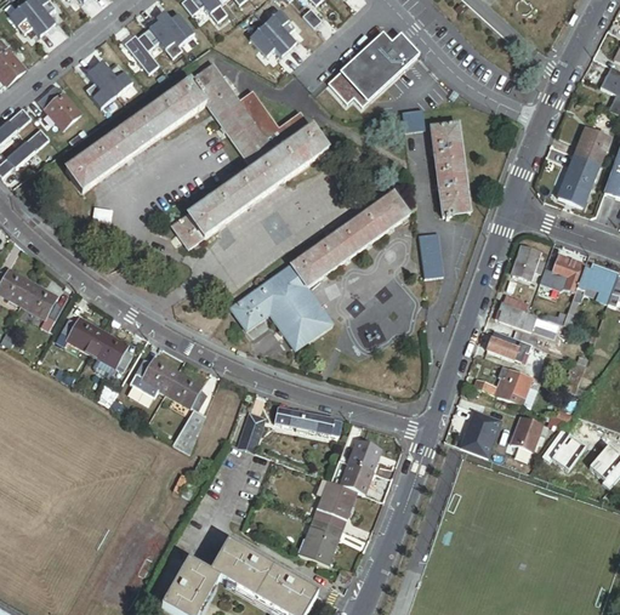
[(47,13),(56,6),(51,0),(26,0),(9,13),(24,32),(32,26),(40,35),(55,23),(47,13)]
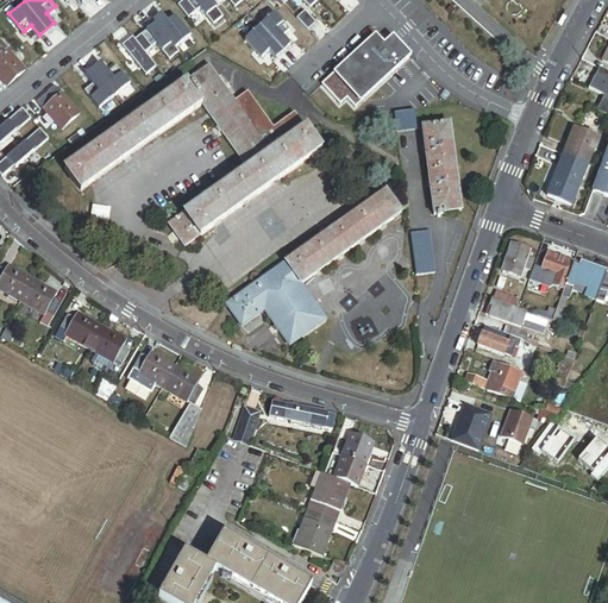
[(211,22),(221,13),(211,0),(229,0),(233,5),(239,0),(179,0),(176,2),(186,14),(199,5),(211,22)]
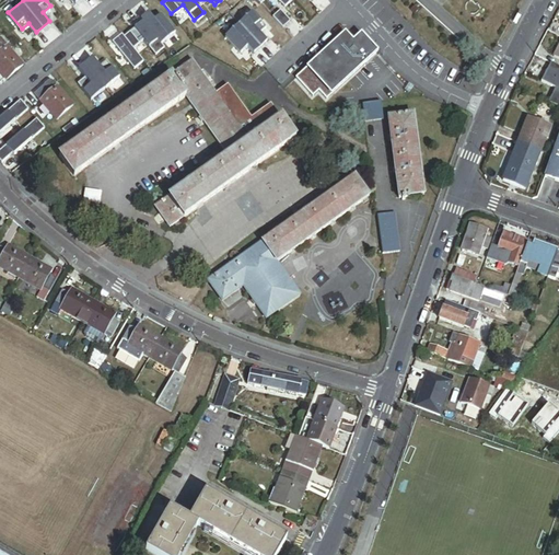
[(289,18),(279,7),(271,13),(281,24),(289,18)]
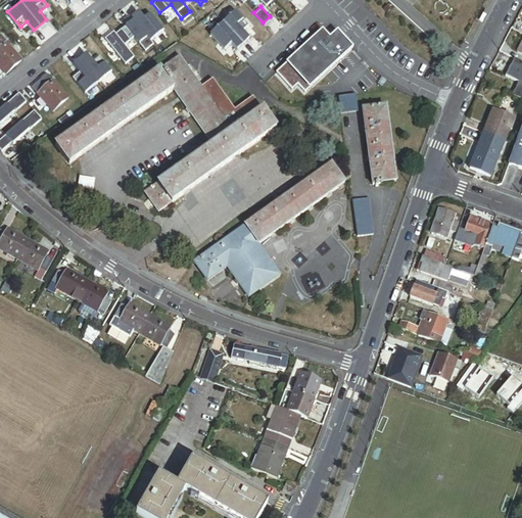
[(234,8),(208,31),(223,46),(230,41),(236,47),(248,36),(241,29),(247,22),(234,8)]
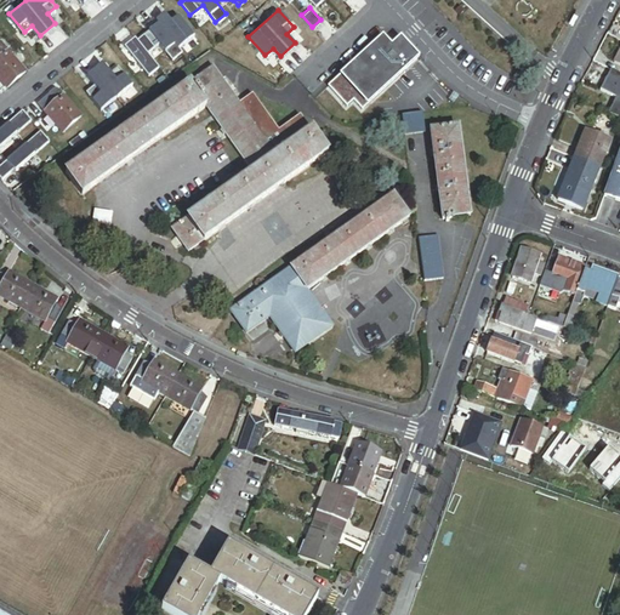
[(157,41),(170,57),(180,50),(176,45),(192,33),(177,13),(169,20),(161,11),(148,22),(151,26),(135,38),(132,34),(123,43),(146,73),(157,64),(146,50),(157,41)]
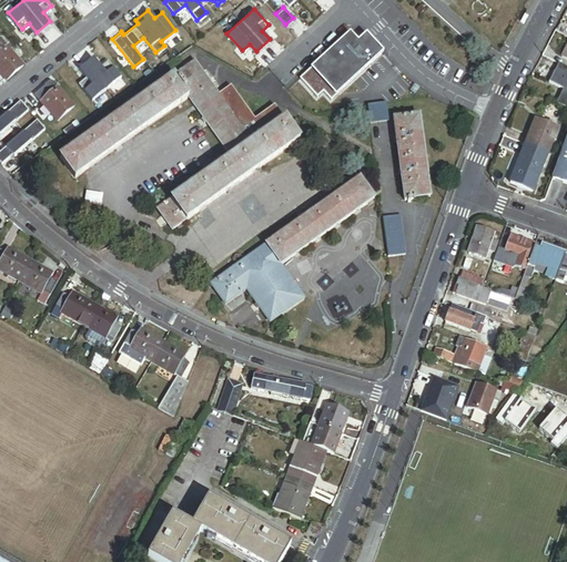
[(364,32),(356,39),(348,30),(299,75),(315,93),(322,88),(330,96),(381,50),(364,32)]
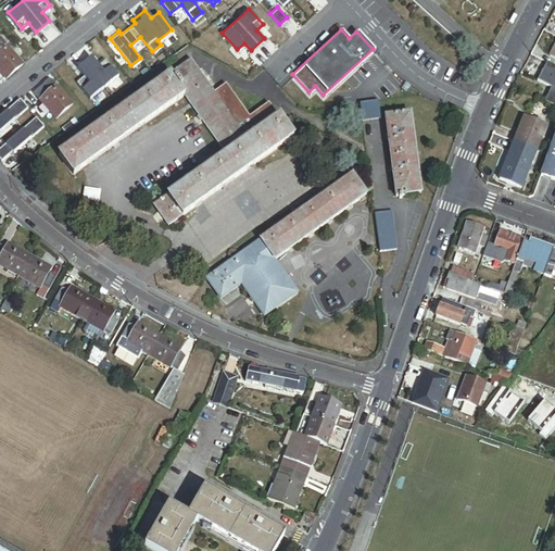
[(16,38),(9,46),(19,55),(26,49),(16,38)]
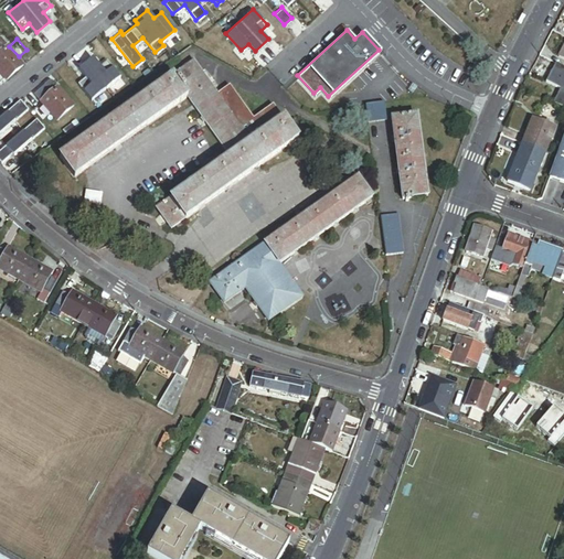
[(6,42),(4,42),(0,45),(0,68),(6,75),(22,61),(19,56),(9,46),(6,42)]
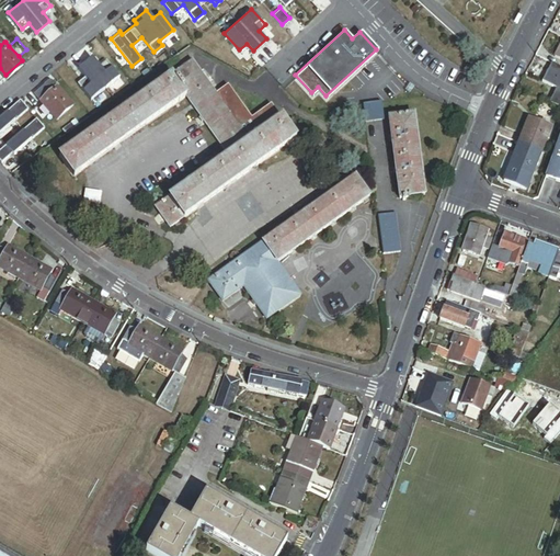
[(83,74),(76,80),(89,97),(117,74),(104,57),(96,63),(90,54),(76,66),(83,74)]
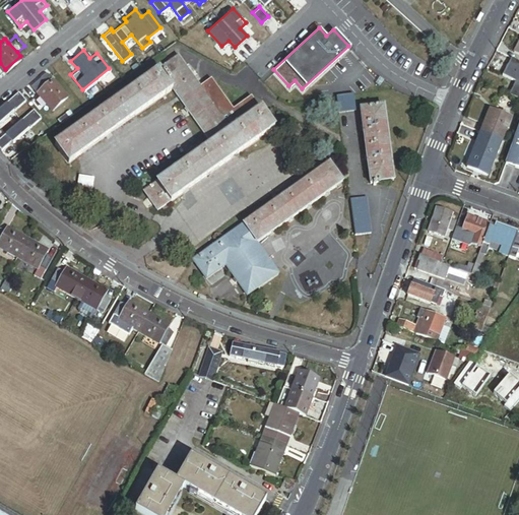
[(177,53),(158,66),(172,85),(210,139),(230,126),(199,83),(177,53)]
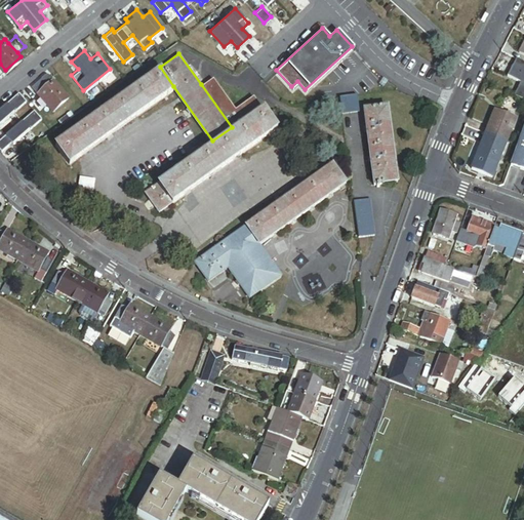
[(523,81),(523,61),(515,55),(506,72),(519,79),(523,81)]
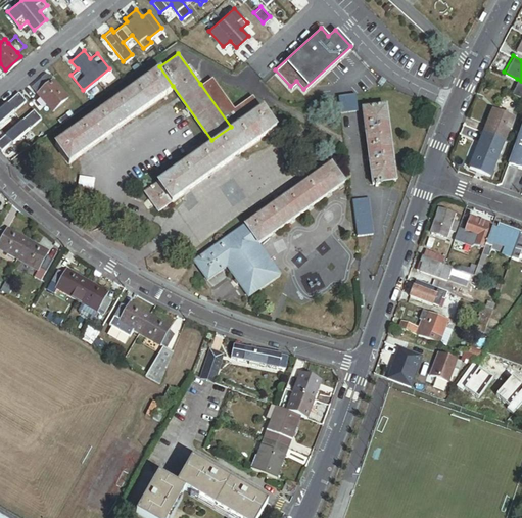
[(173,86),(159,66),(54,141),(68,160),(173,86)]
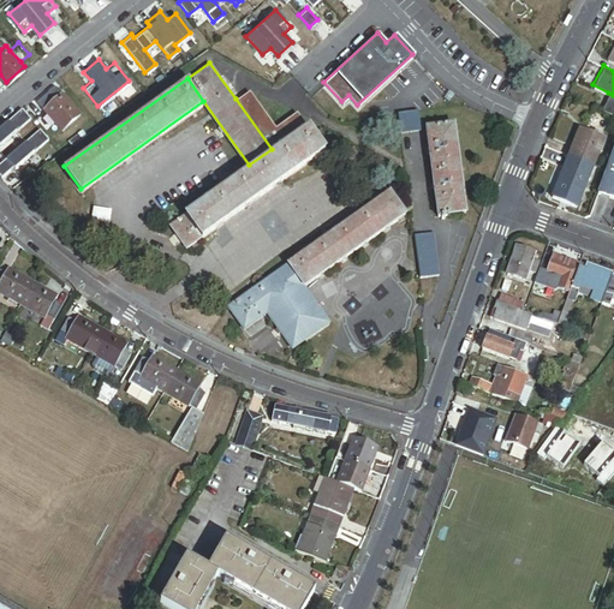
[(42,107),(59,90),(57,88),(55,87),(53,85),(51,85),(35,100),(42,107)]
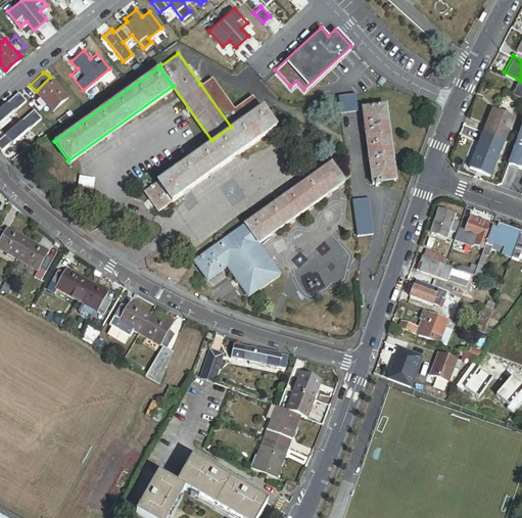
[(211,76),(200,84),(231,127),(261,105),(251,92),(233,105),(211,76)]
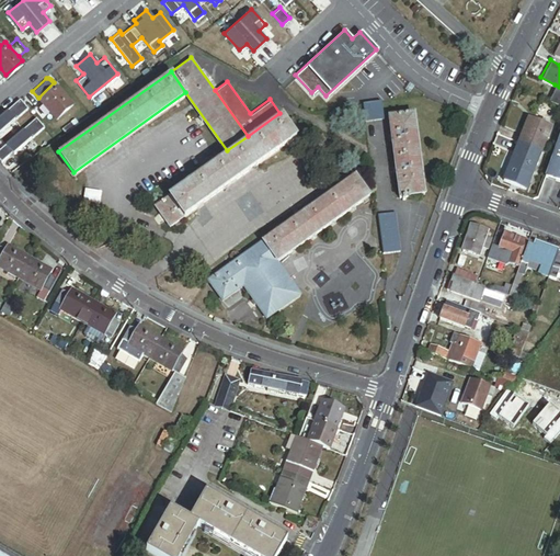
[(55,82),(54,82),(38,98),(55,115),(71,101),(55,82)]
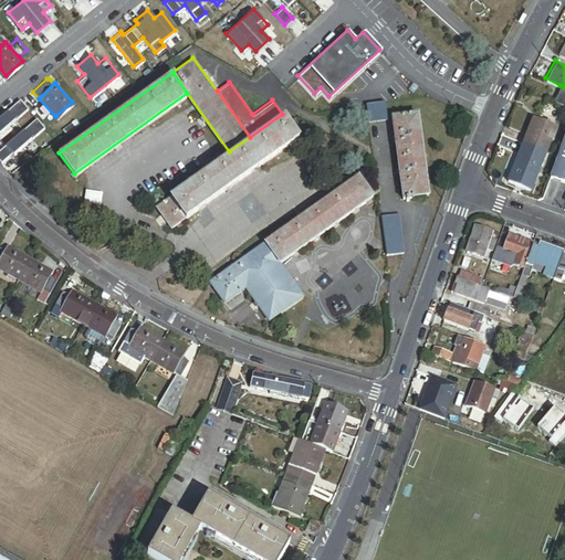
[(564,87),(560,85),(553,99),(564,104),(564,87)]
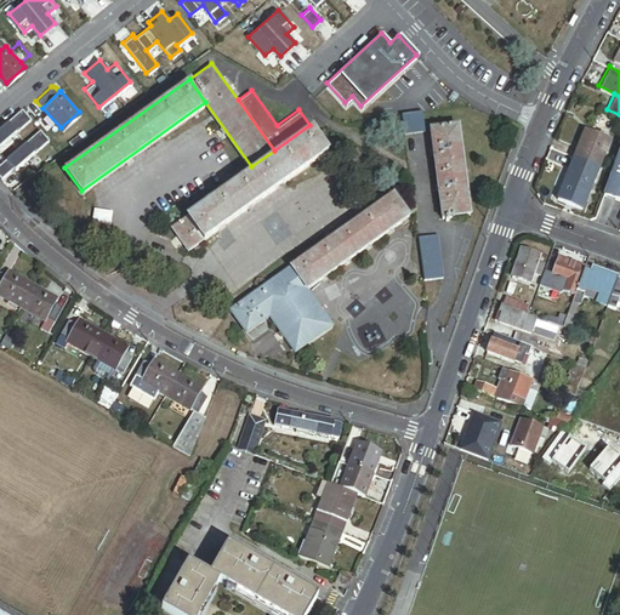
[(0,143),(33,117),(23,106),(0,125),(0,143)]
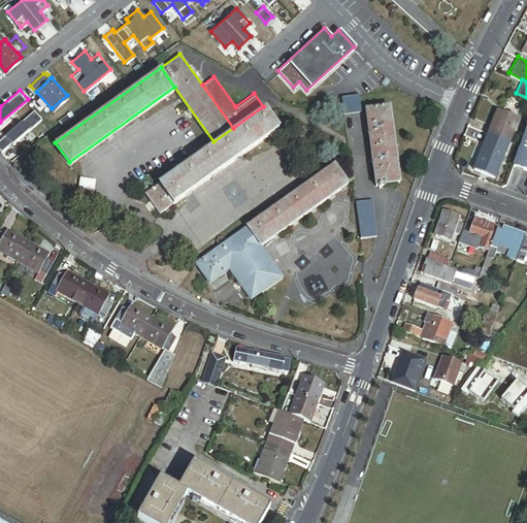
[(340,94),(342,110),(360,108),(358,92),(340,94)]
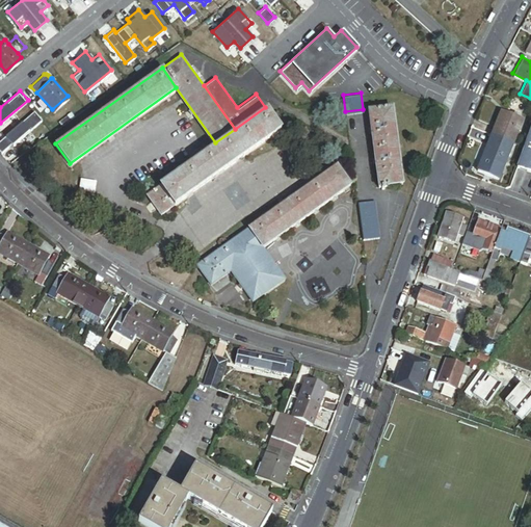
[(439,116),(444,106),(434,103),(430,112),(439,116)]
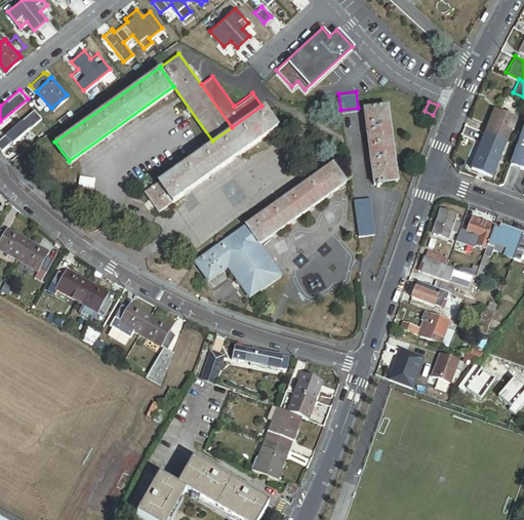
[(396,180),(386,104),(363,107),(373,183),(396,180)]
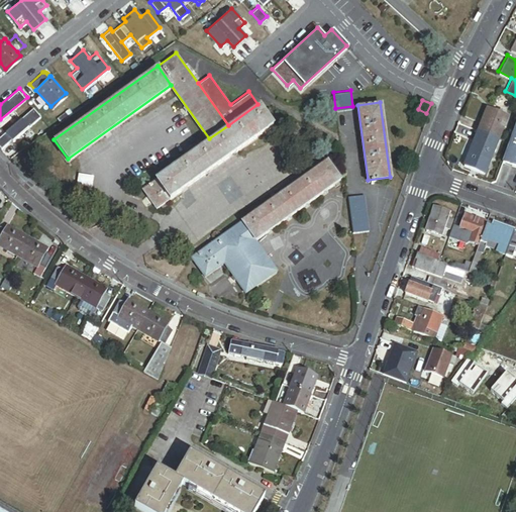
[(42,114),(34,104),(0,134),(0,143),(2,146),(12,138),(13,139),(42,114)]
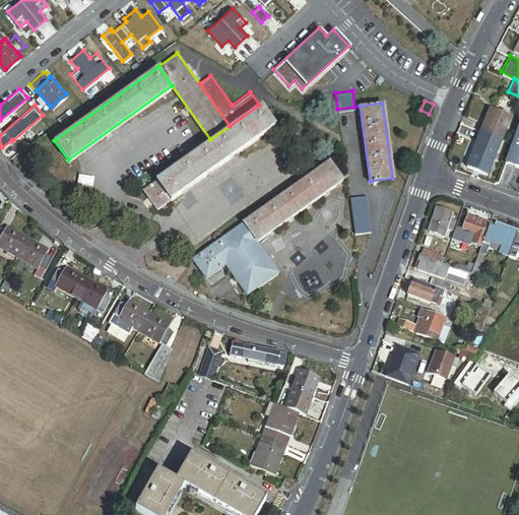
[(259,105),(230,126),(210,139),(143,188),(156,206),(273,123),(260,105),(259,105)]
